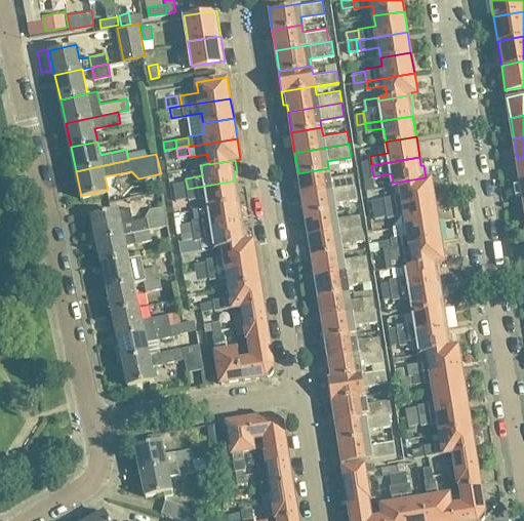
[(373,176),(371,165),(364,166),(366,177),(373,176)]
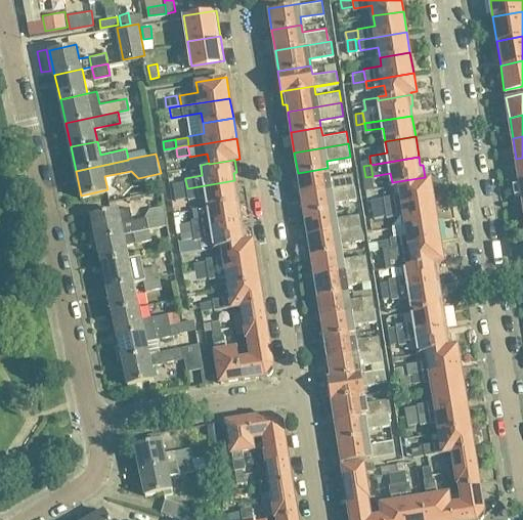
[(354,184),(352,171),(329,175),(328,168),(298,173),(301,193),(354,184)]
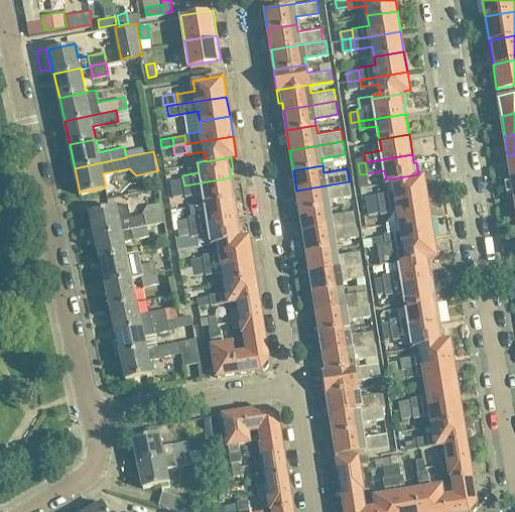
[(386,179),(386,180),(394,179),(395,189),(378,192),(380,202),(426,194),(423,173),(418,174),(386,179)]
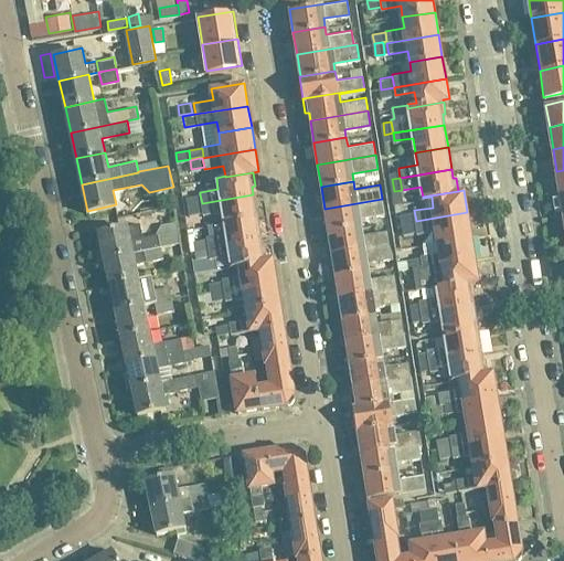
[(188,197),(189,204),(202,203),(200,194),(188,197)]
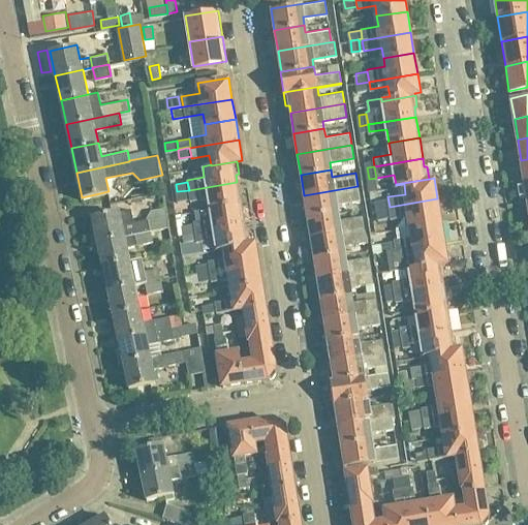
[(240,203),(237,182),(189,190),(190,198),(191,202),(207,198),(209,208),(240,203)]
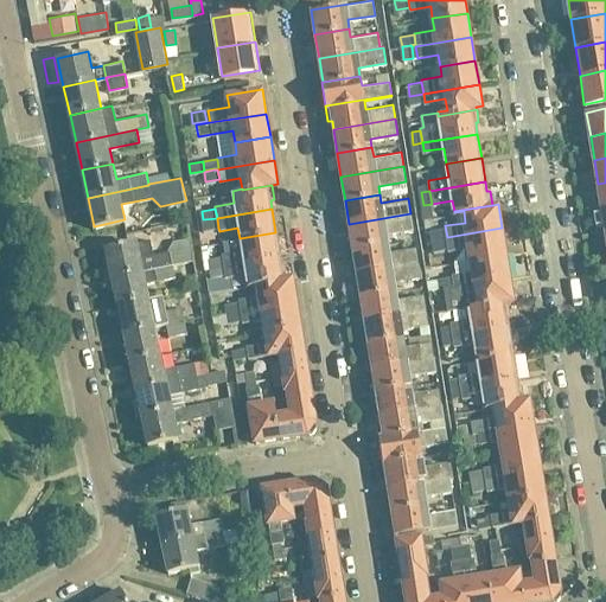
[(386,234),(413,229),(410,213),(349,224),(352,248),(387,242),(386,234)]
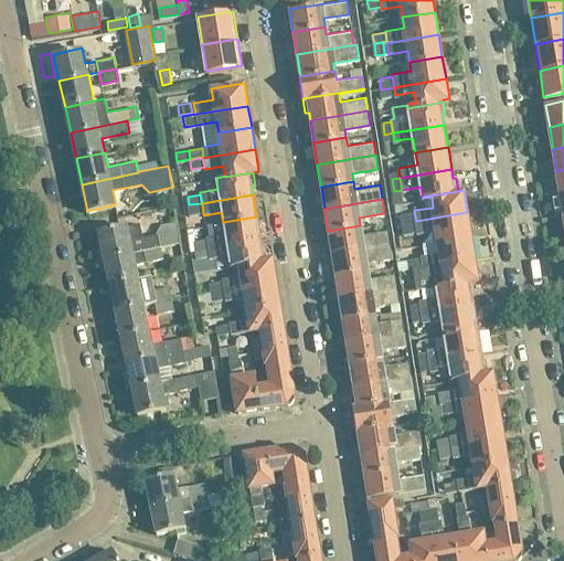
[(203,212),(202,203),(189,204),(191,214),(203,212)]
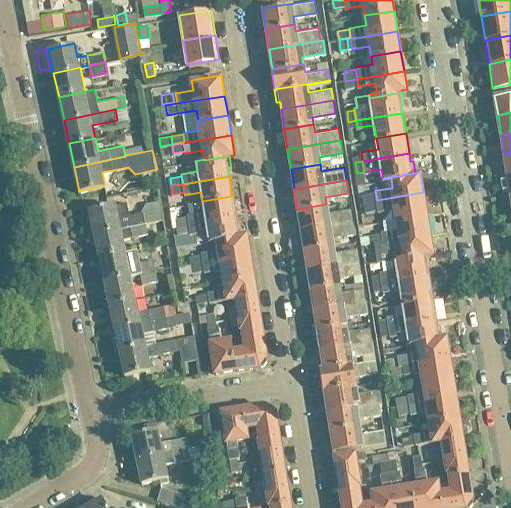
[(359,203),(365,202),(377,200),(375,190),(358,193),(359,203)]
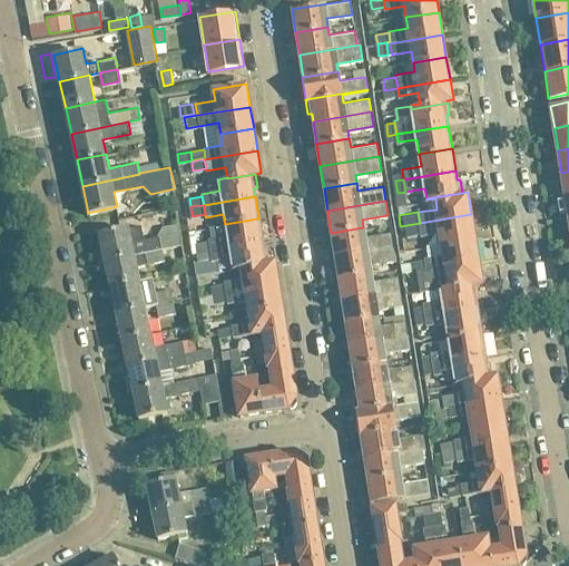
[(476,236),(471,214),(420,223),(421,232),(422,234),(440,231),(442,242),(476,236)]
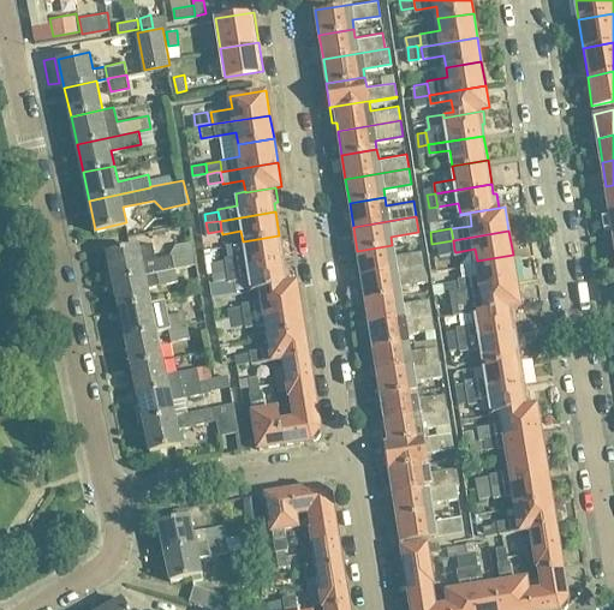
[(282,259),(279,235),(243,241),(245,255),(225,258),(225,259),(226,268),(282,259)]
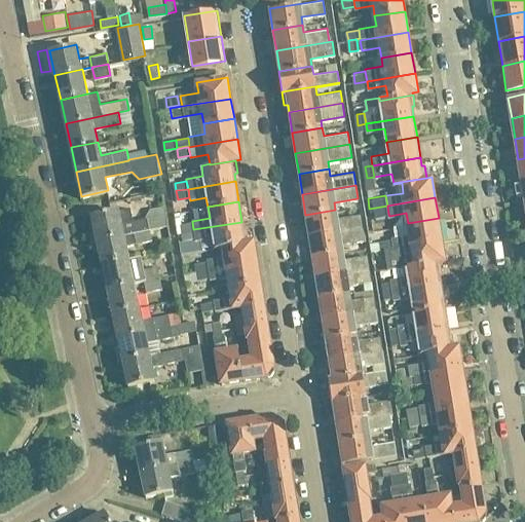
[(150,228),(167,224),(163,204),(149,208),(146,216),(146,217),(132,220),(128,207),(118,209),(91,215),(97,239),(150,228)]
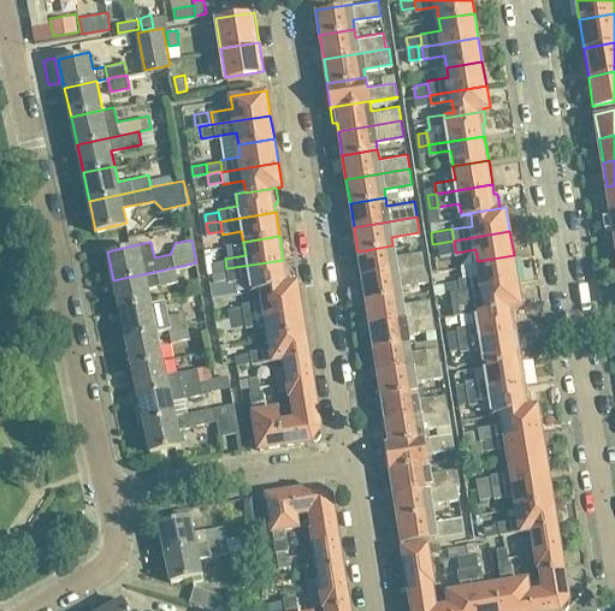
[(455,250),(454,241),(439,243),(441,253),(455,250)]
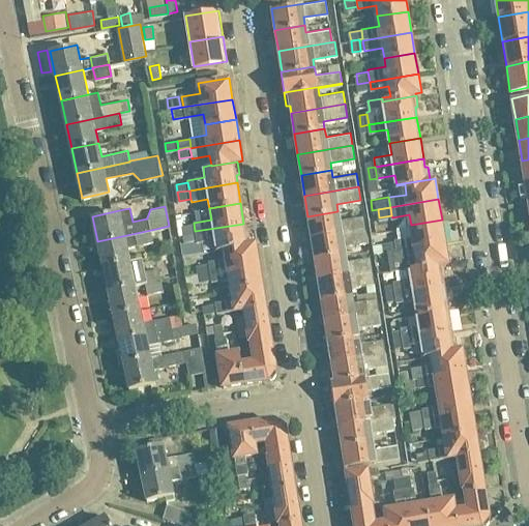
[(365,228),(363,215),(340,218),(338,211),(307,216),(312,237),(365,228)]
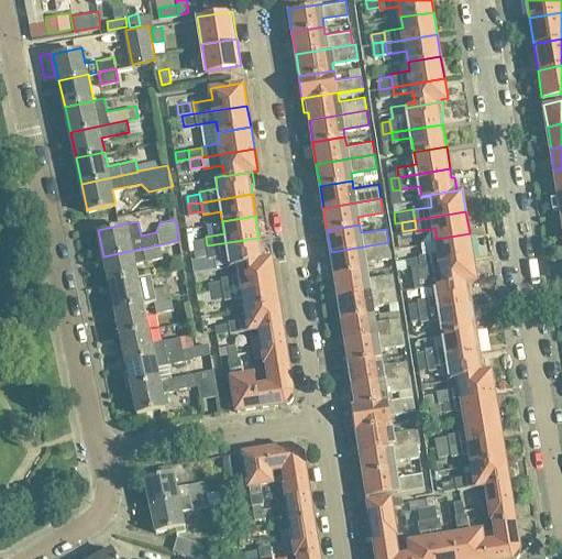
[(473,256),(470,233),(437,239),(439,250),(420,253),(420,254),(421,263),(412,264),(412,266),(473,256)]
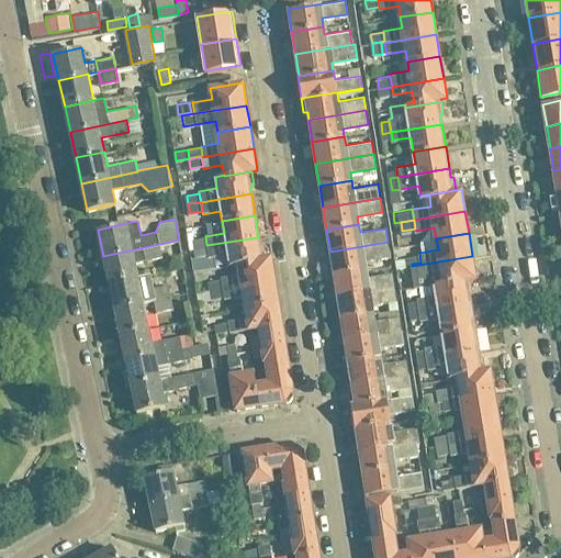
[(191,247),(201,246),(206,245),(205,237),(205,236),(190,238),(191,247)]
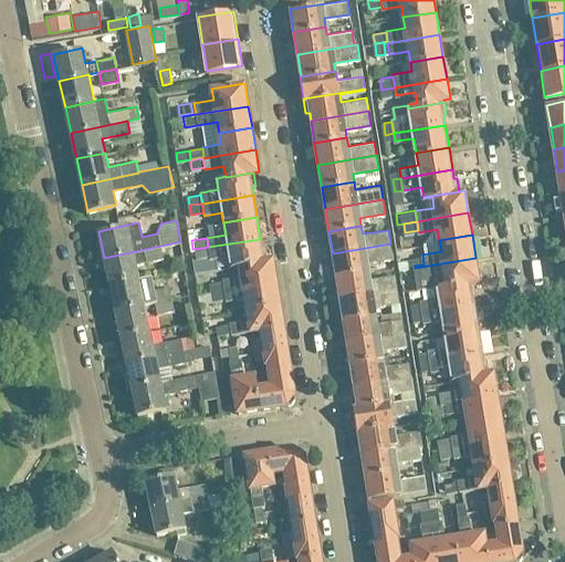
[(267,259),(264,246),(261,246),(260,239),(208,247),(209,256),(210,259),(229,256),(230,266),(272,259),(272,258),(267,259)]
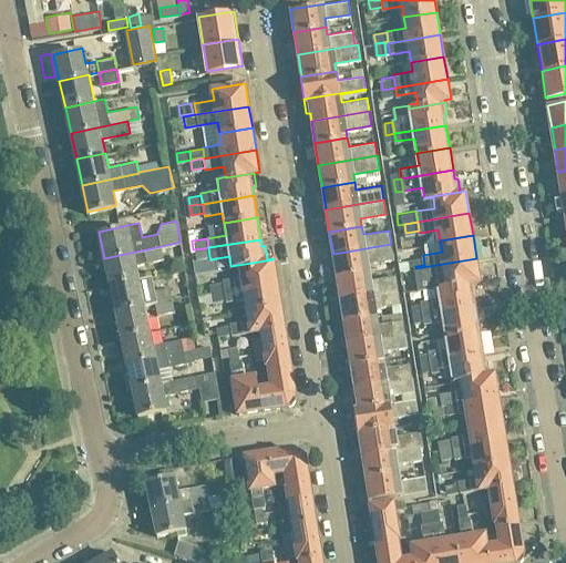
[(368,263),(393,258),(391,244),(333,254),(337,276),(369,270),(368,263)]
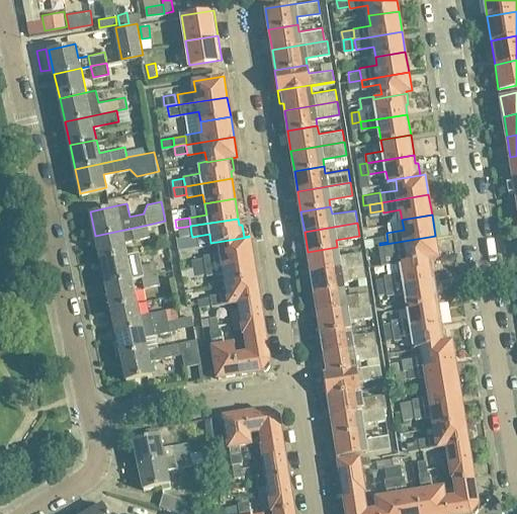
[(126,254),(124,241),(150,236),(148,225),(95,236),(100,260),(126,254)]
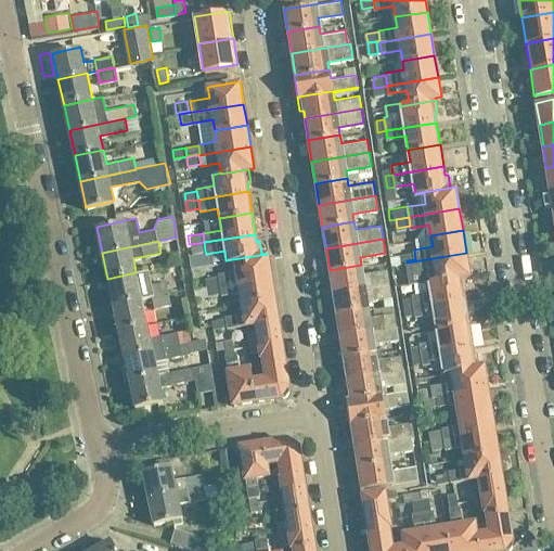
[(205,251),(204,242),(198,243),(189,244),(190,253),(205,251)]
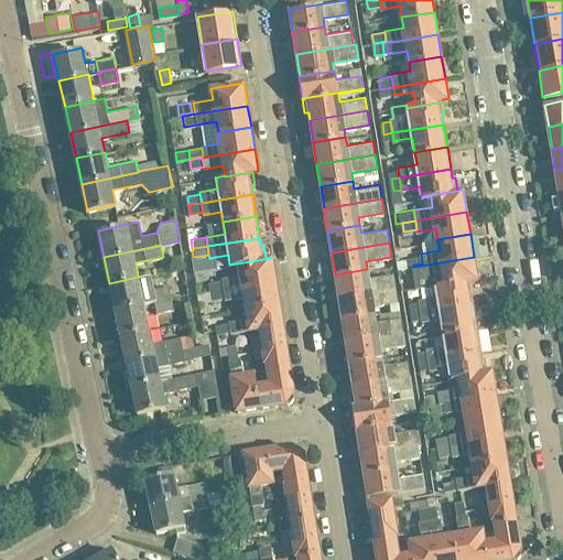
[(422,264),(421,255),(398,259),(399,268),(410,266),(413,265),(422,264)]
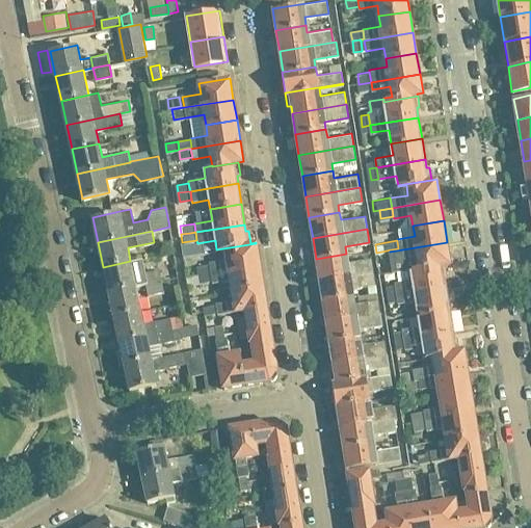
[(450,262),(447,242),(390,252),(393,270),(410,268),(410,269),(445,264),(445,263),(450,262)]
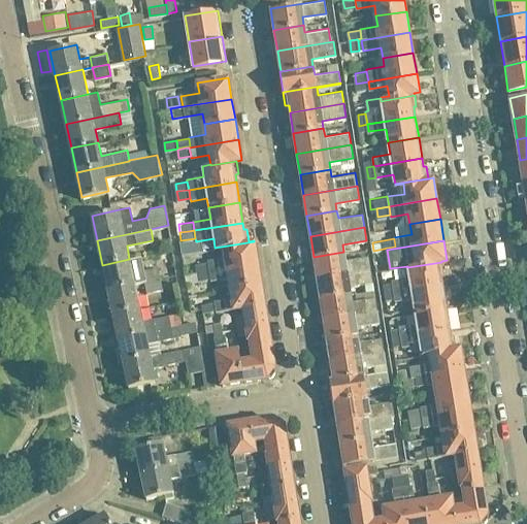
[(257,262),(254,241),(215,248),(216,249),(223,248),(225,257),(207,260),(208,262),(209,269),(257,262)]
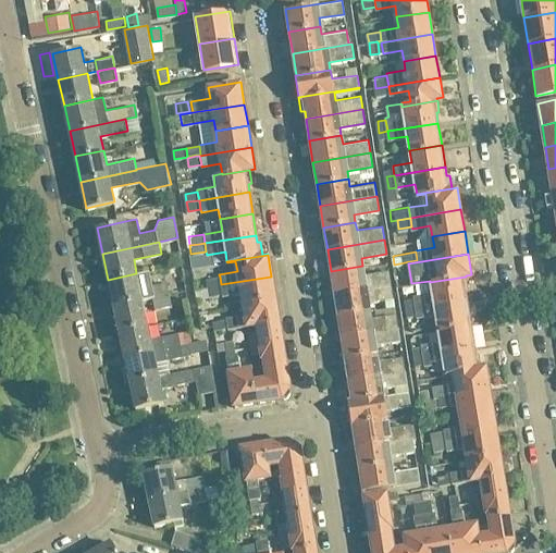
[(391,283),(388,270),(363,273),(362,266),(331,271),(334,293),(391,283)]
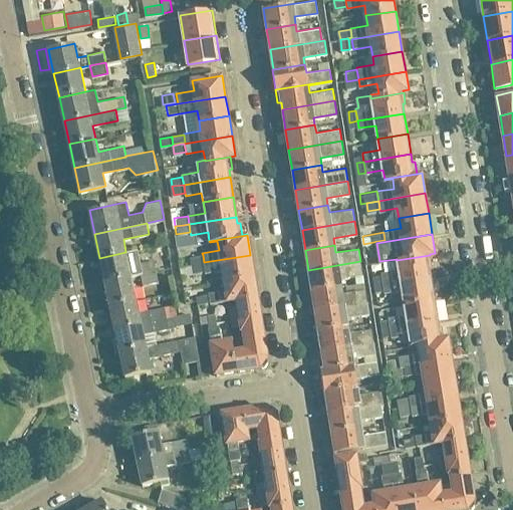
[(131,275),(125,252),(99,258),(104,281),(131,275)]
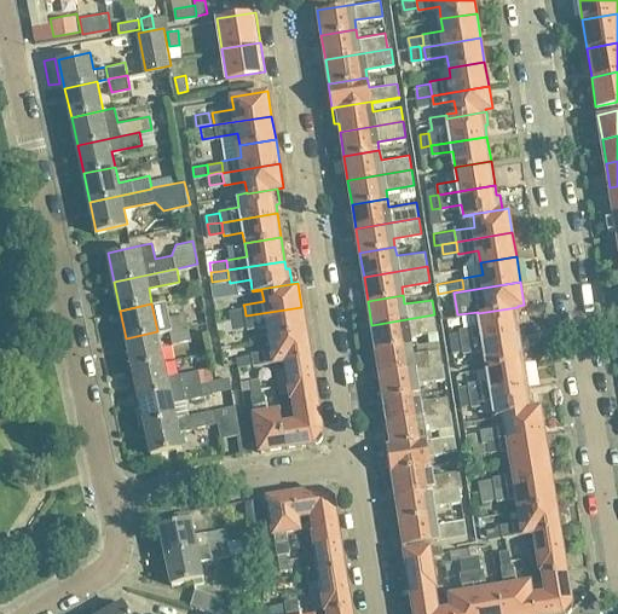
[(230,310),(231,318),(246,316),(244,307),(230,310)]
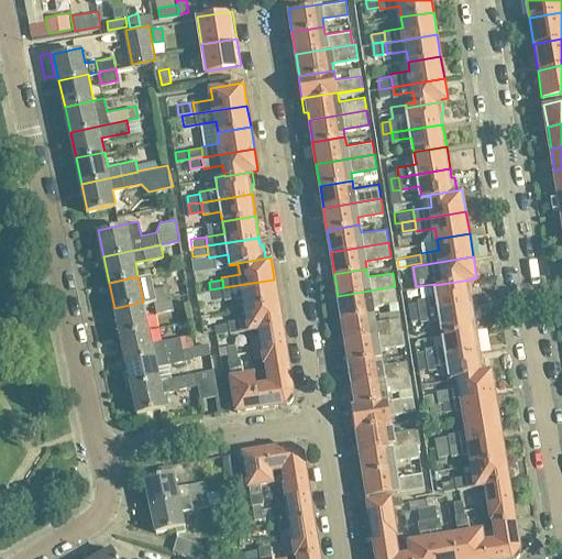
[(278,300),(274,280),(223,287),(224,297),(224,298),(243,296),(245,307),(278,300)]
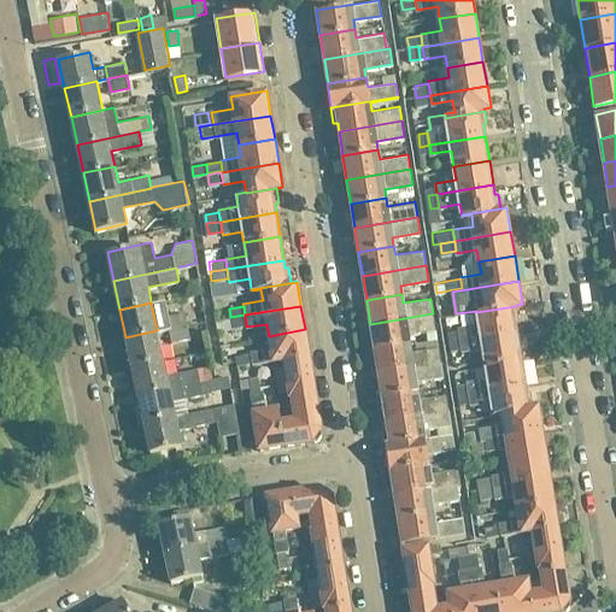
[(517,330),(515,321),(518,321),(516,306),(476,312),(479,323),(458,327),(459,329),(449,331),(451,341),(517,330)]
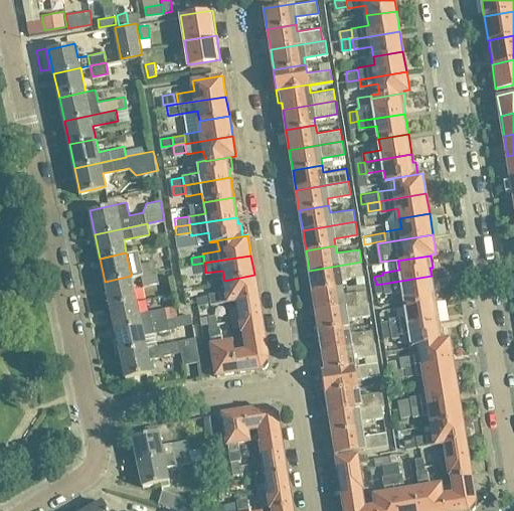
[(139,263),(141,274),(156,271),(154,260),(139,263)]
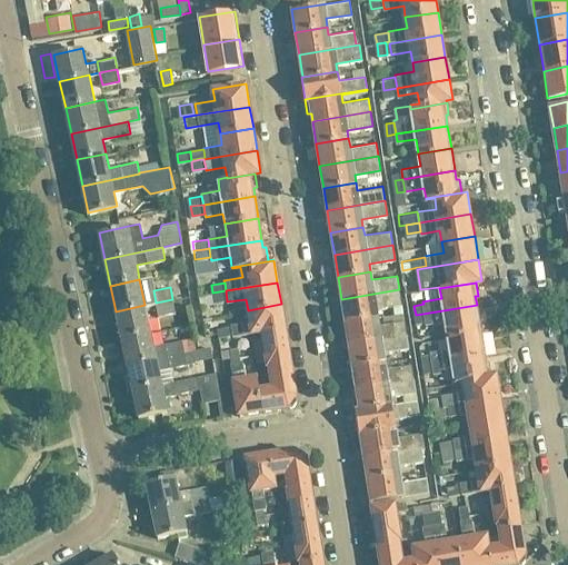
[(376,307),(394,304),(395,313),(404,311),(401,303),(399,289),(341,299),(345,321),(378,316),(376,307)]
